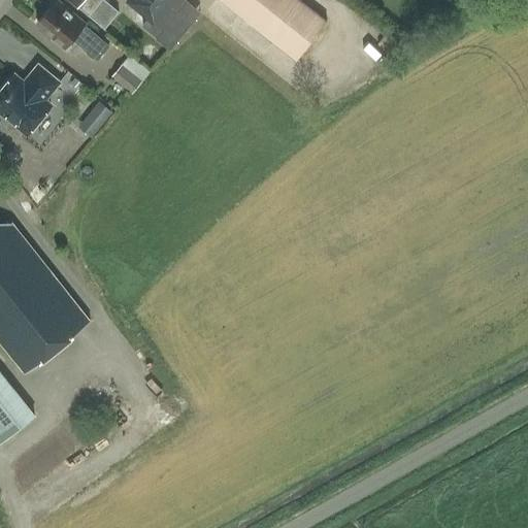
[(58,0),(55,0),(39,20),(39,21),(38,22),(39,23),(40,24),(53,35),(54,39),(65,48),(74,38),(98,58),(109,44),(86,25),(87,24),(58,0)]
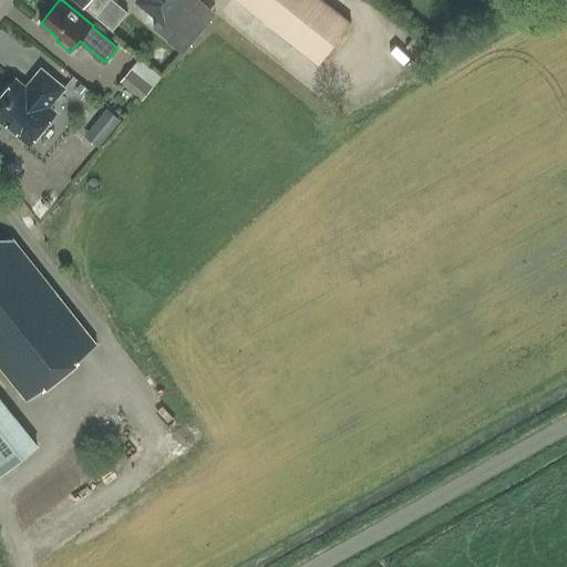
[(130,10),(115,0),(78,0),(84,4),(85,4),(98,16),(115,29),(130,10)]
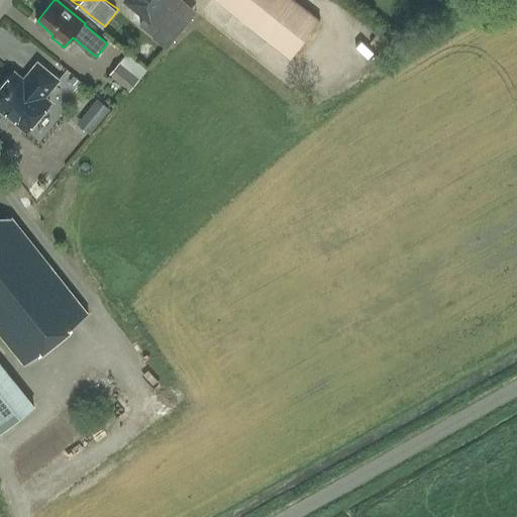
[(124,0),(146,18),(139,25),(153,36),(160,29),(153,24),(167,8),(173,13),(183,0),(124,0)]
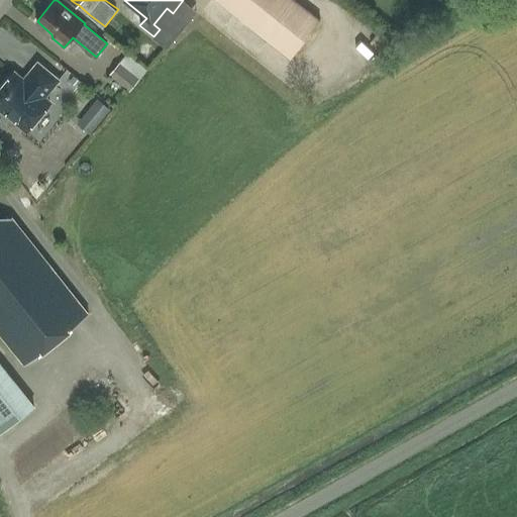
[(322,21),(295,0),(216,0),(292,59),(322,21)]
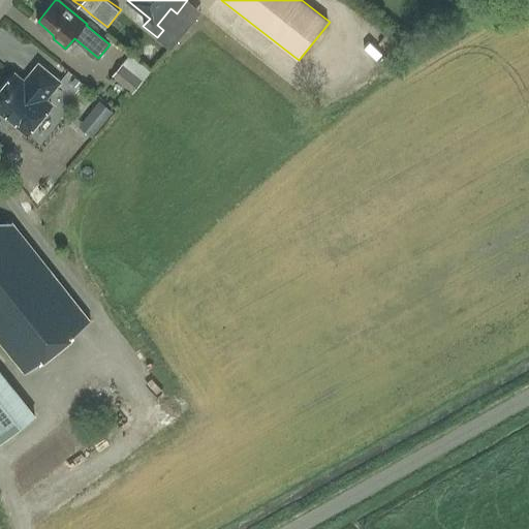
[(163,30),(157,37),(169,49),(187,27),(175,17),(163,30)]
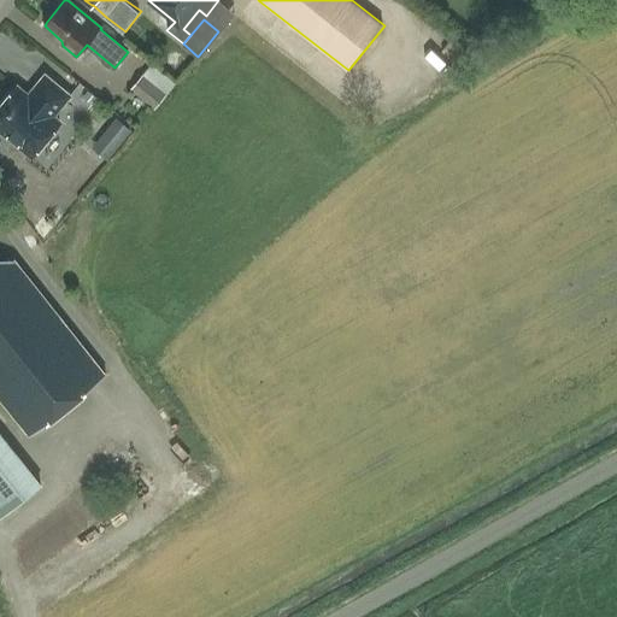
[(52,118),(70,97),(46,77),(33,92),(39,97),(34,103),(16,88),(0,107),(0,130),(10,139),(12,140),(34,157),(60,124),(52,118)]
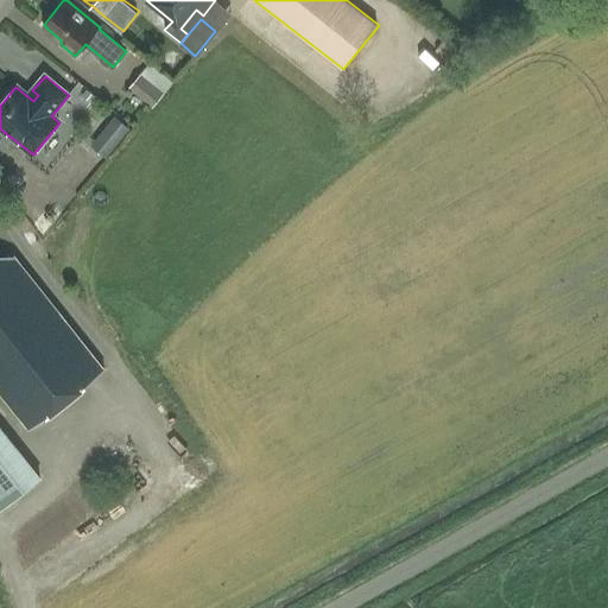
[(140,76),(130,87),(154,107),(164,95),(140,76)]
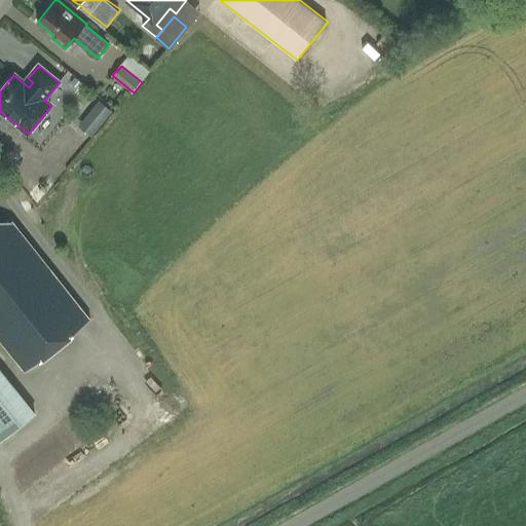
[(80,125),(95,136),(114,108),(100,98),(80,125)]
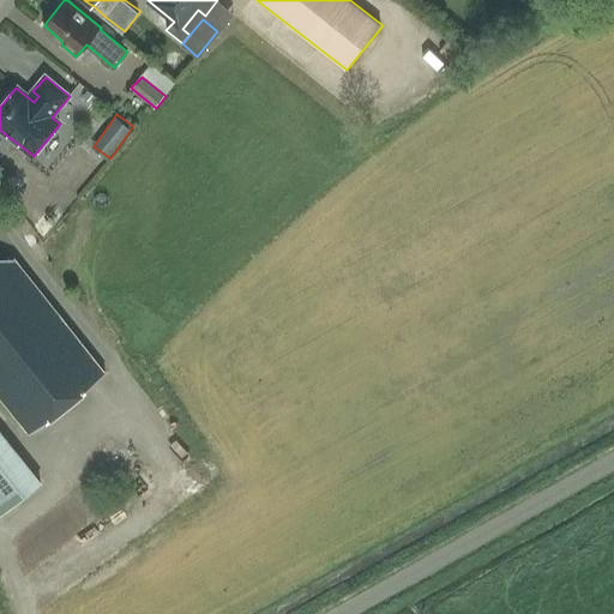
[(0,396),(29,432),(104,373),(13,257),(0,256),(0,396)]
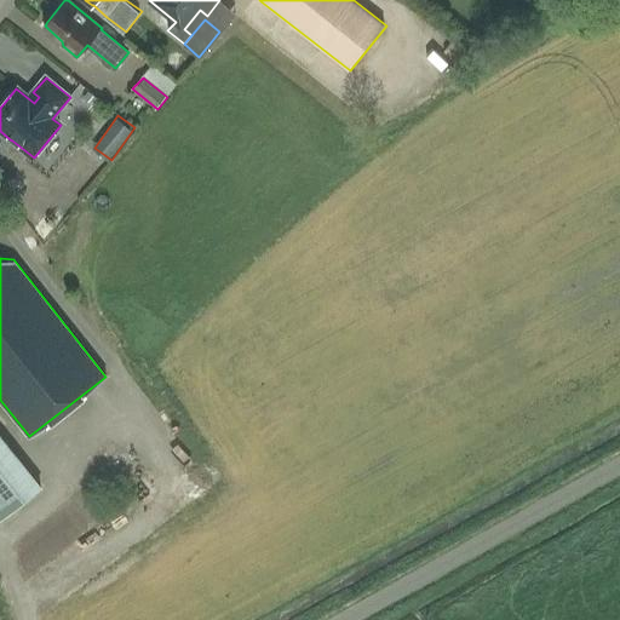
[(0,436),(0,517),(40,487),(0,436)]
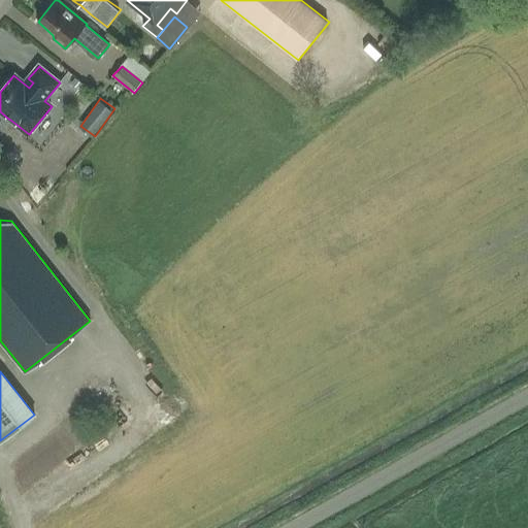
All buildings are outlined.
